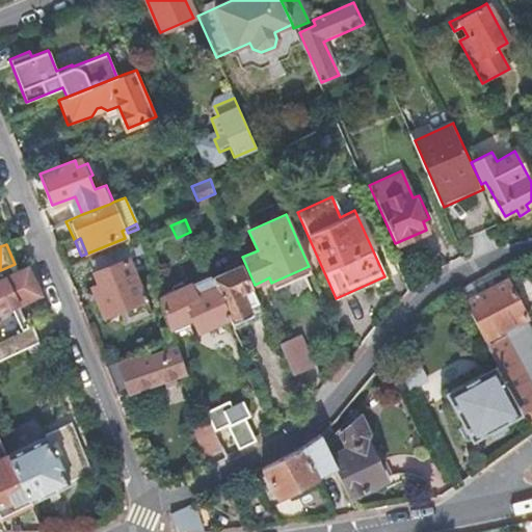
[(90,259),(96,272),(100,284),(92,287),(105,316),(122,310),(127,322),(149,313),(143,300),(128,260),(122,245),(90,259)]
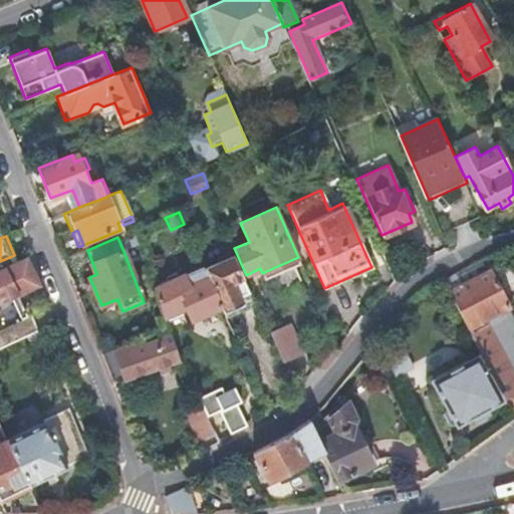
[(41,282),(29,254),(17,260),(0,268),(0,327),(22,317),(12,296),(17,294),(41,282)]
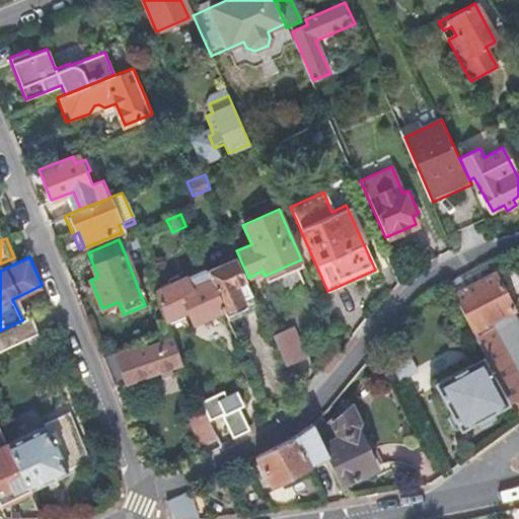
[(223,267),(207,274),(223,310),(227,319),(245,311),(240,300),(250,296),(233,256),(221,262),(223,267)]
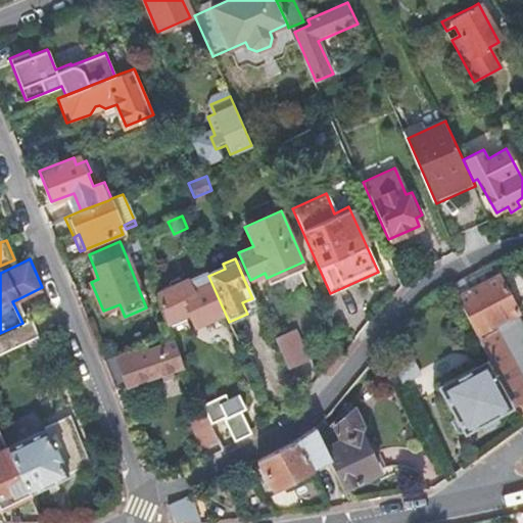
[(0,273),(17,265),(14,259),(0,266),(0,273)]
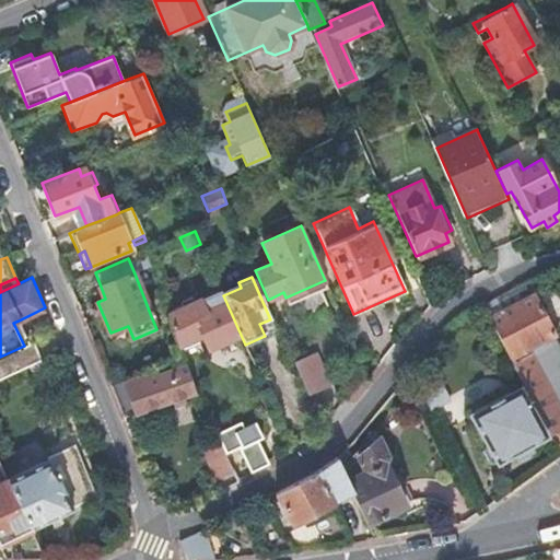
[(559,279),(488,316),(555,446),(559,443),(559,347),(553,335),(559,330),(559,279)]
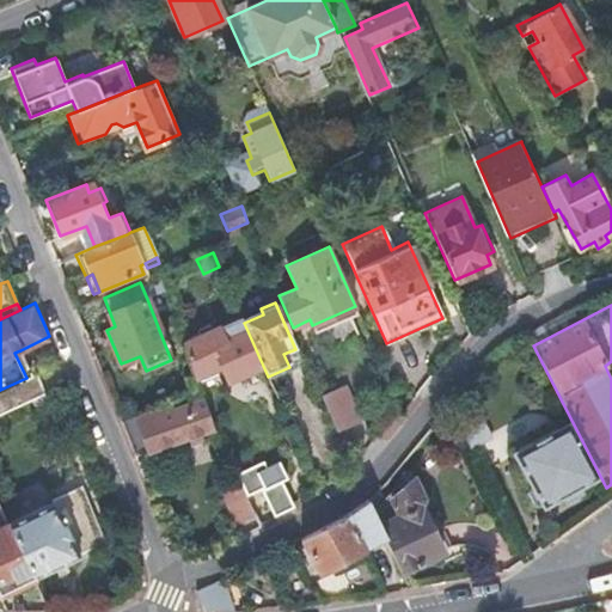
[(182,344),(193,377),(200,374),(202,379),(218,373),(215,367),(221,365),(222,369),(234,365),(239,375),(263,366),(244,323),(243,319),(182,344)]
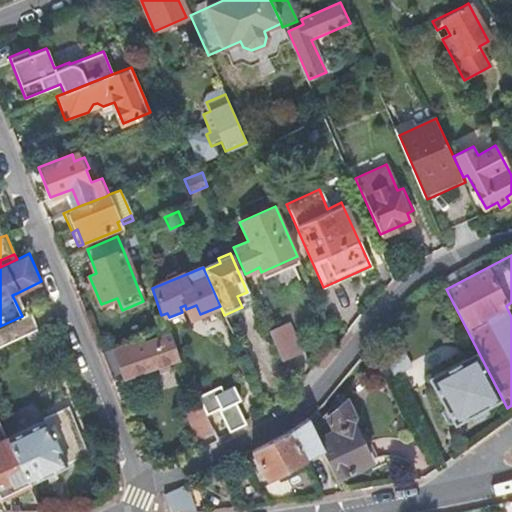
[(17,293),(12,295),(22,316),(28,314),(17,293)]
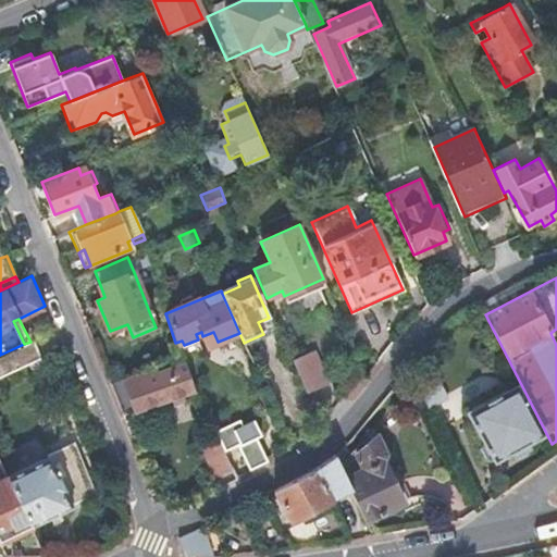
[(0,376),(41,357),(33,341),(31,342),(24,344),(0,355),(0,376)]
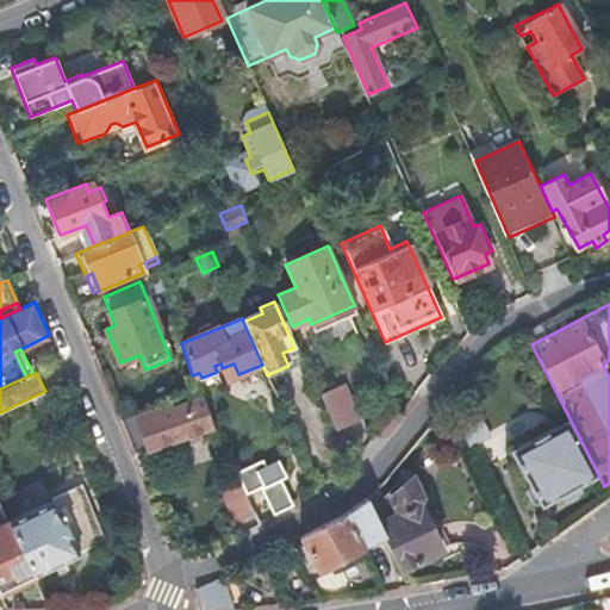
[(321,394),(335,429),(359,419),(343,385),(321,394)]
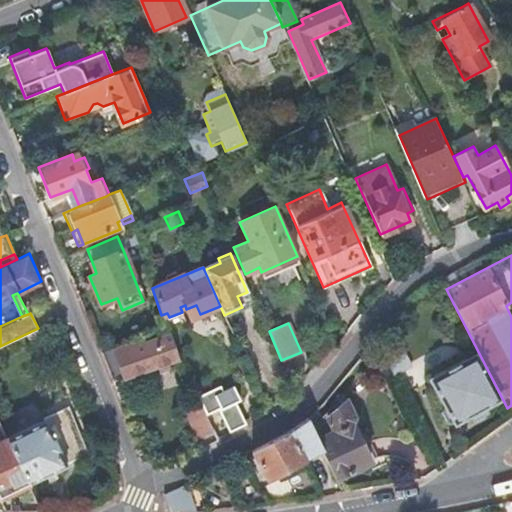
[(134,347),(131,341),(102,353),(113,381),(177,355),(168,333),(134,347)]
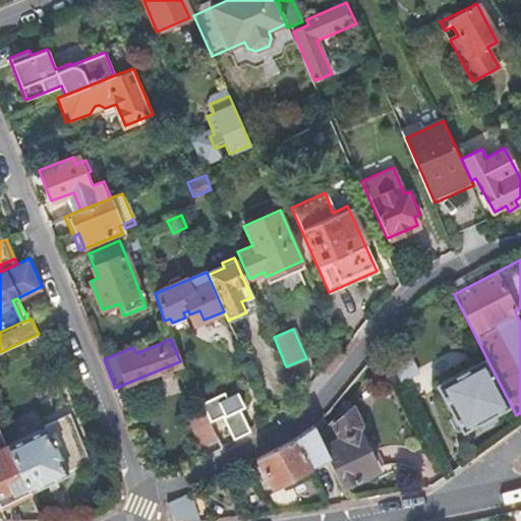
[(387,349),(399,377),(415,368),(403,342),(387,349)]
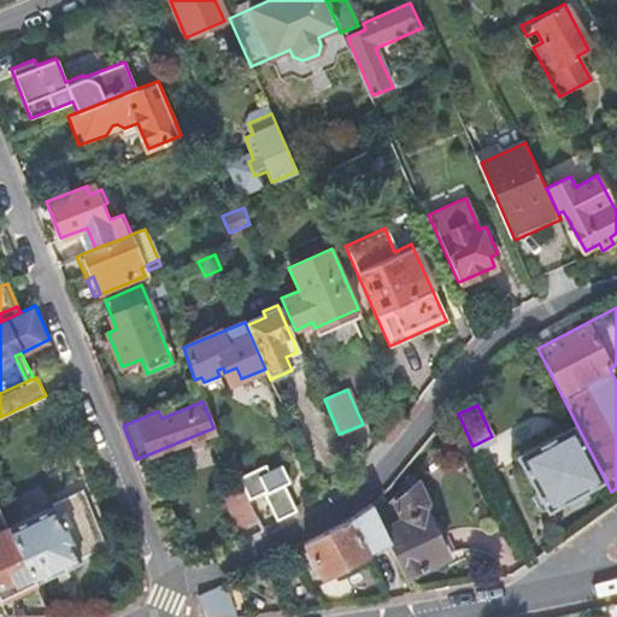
[(540,430),(516,441),(536,483),(533,497),(538,506),(551,507),(570,498),(573,504),(588,495),(586,489),(600,482),(570,422),(542,436),(540,430)]
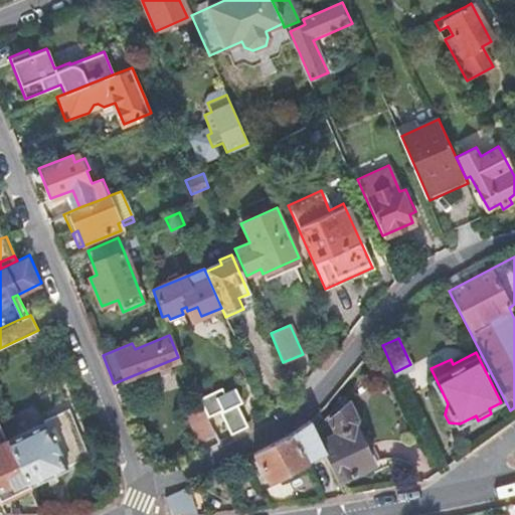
[(231,436),(246,427),(233,395),(216,403),(231,436)]
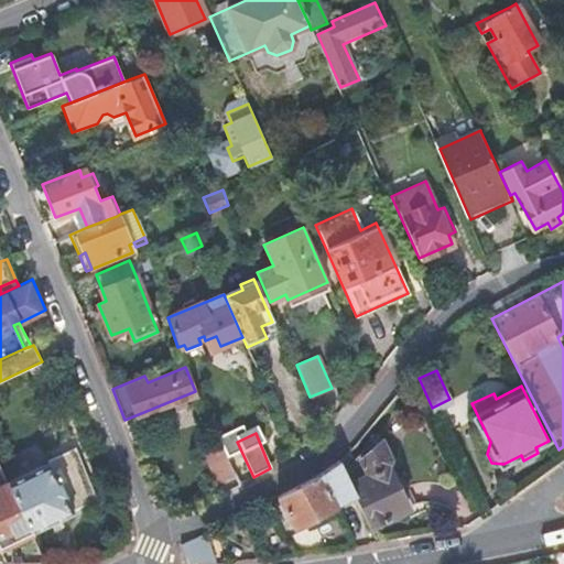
[(354,498),(369,531),(408,512),(386,466),(389,461),(377,433),(357,454),(366,474),(347,483),(354,498)]
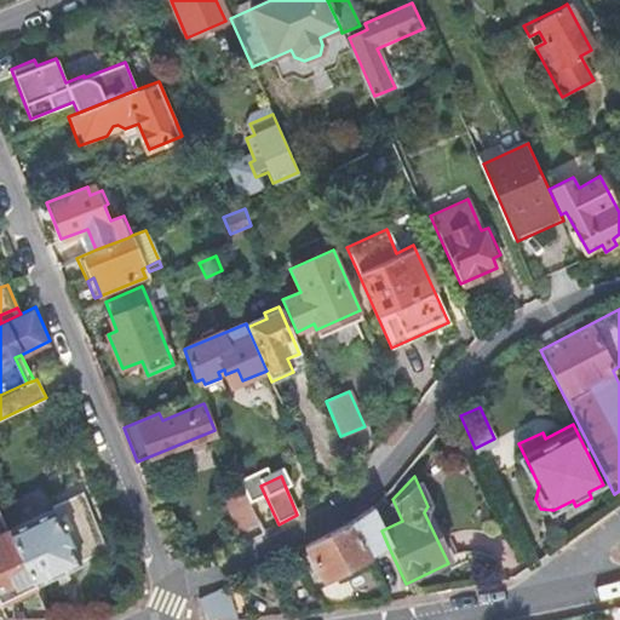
[(239,532),(259,522),(244,489),(222,499),(239,532)]
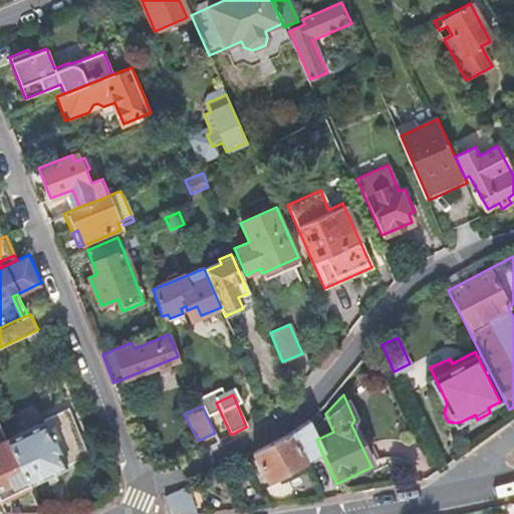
[(7,441),(29,486),(67,468),(66,465),(86,456),(67,409),(44,419),(46,424),(7,441)]
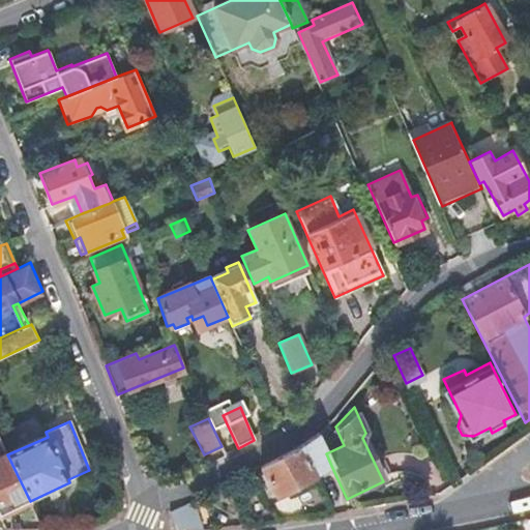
[(275,494),(332,468),(326,453),(317,433),(302,443),(288,451),(261,465),(275,494)]
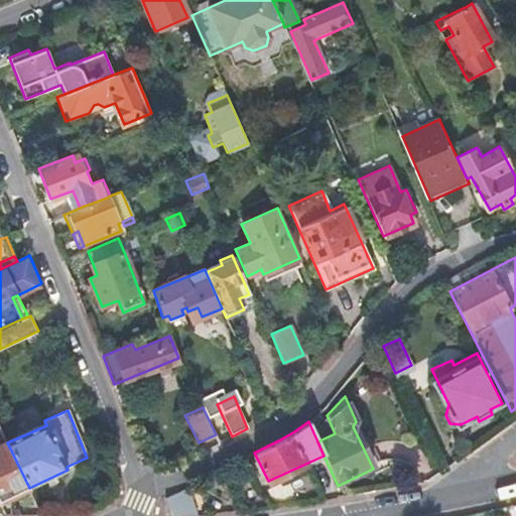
[(0,500),(29,488),(7,442),(0,426),(0,500)]
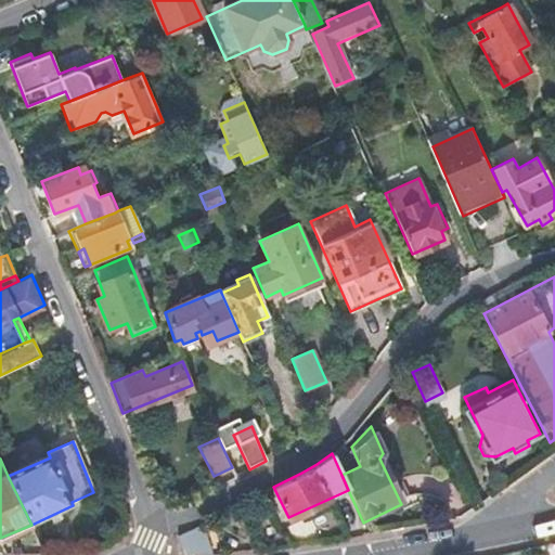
[(191,554),(214,554),(215,554),(205,521),(180,534),(184,554),(191,554)]
